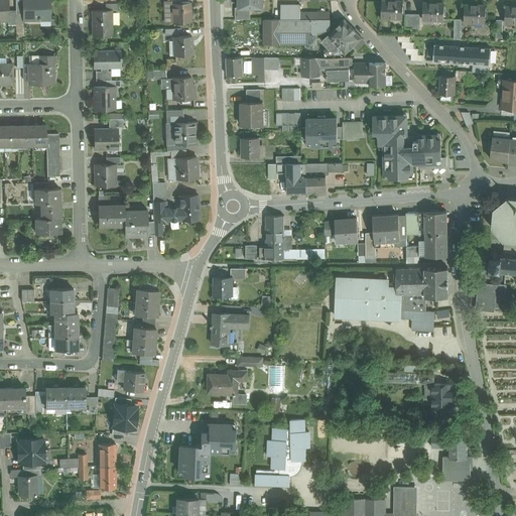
[(7,0),(0,0),(0,20),(8,20),(8,10),(7,0)]
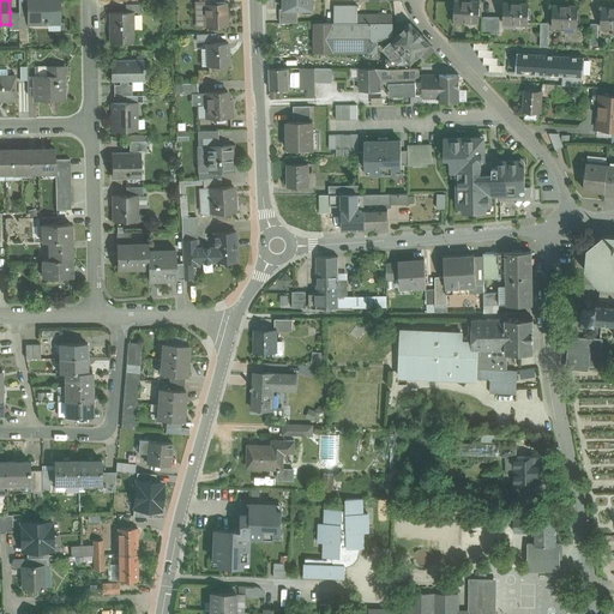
[(28,0),(18,0),(19,12),(19,17),(28,17),(28,0)]
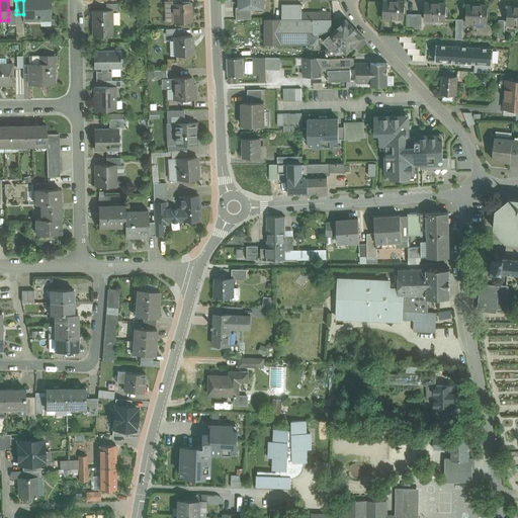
[(50,0),(23,0),(23,14),(24,19),(40,19),(51,19),(50,0)]
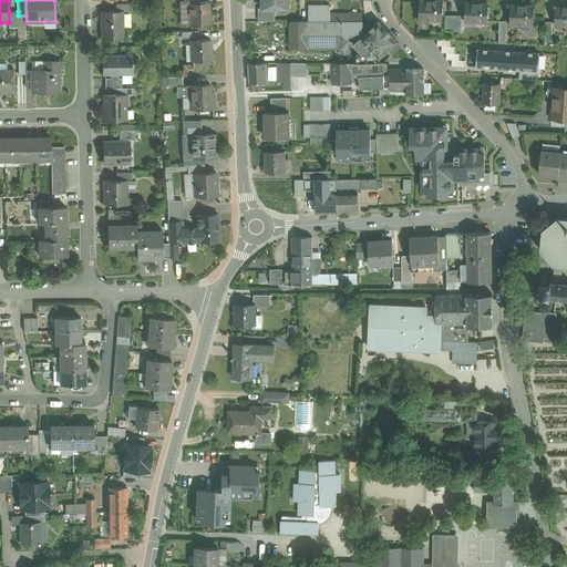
[(184,26),(191,24),(189,3),(197,3),(197,0),(185,1),(183,1),(184,26)]
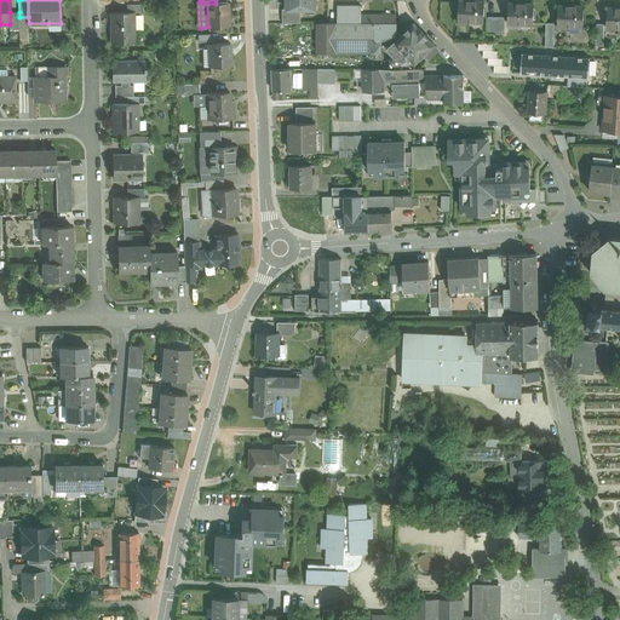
[(484,1),(459,1),(459,21),(483,22),(484,1)]
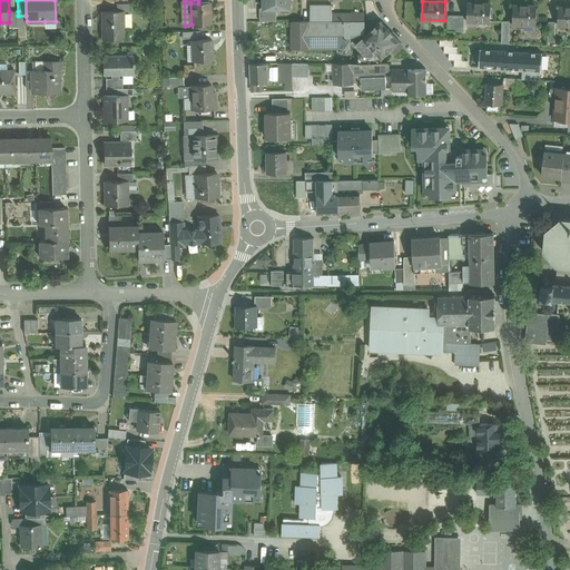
[(198,3),(190,3),(192,25),(210,25),(210,15),(209,15),(208,2),(198,3)]
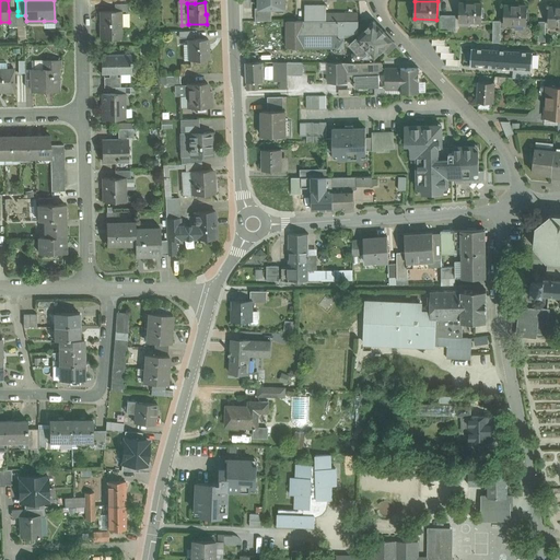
[(482,3),(459,3),(459,21),(481,22),(482,3)]
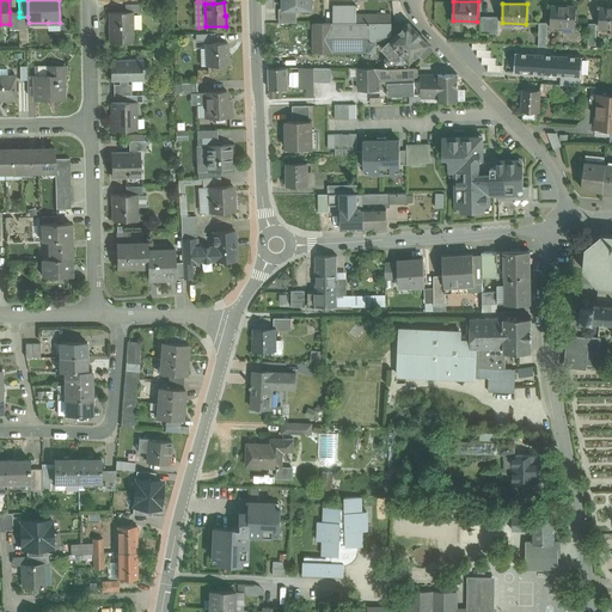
[(334,23),(356,23),(356,14),(356,5),(334,5),(334,23)]
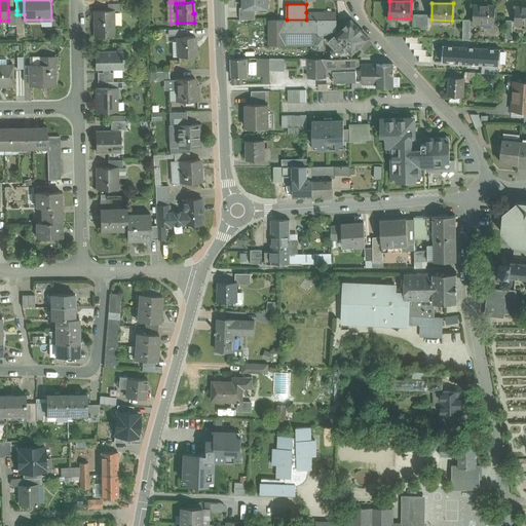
[(495,5),(474,5),(474,22),(494,23),(495,5)]
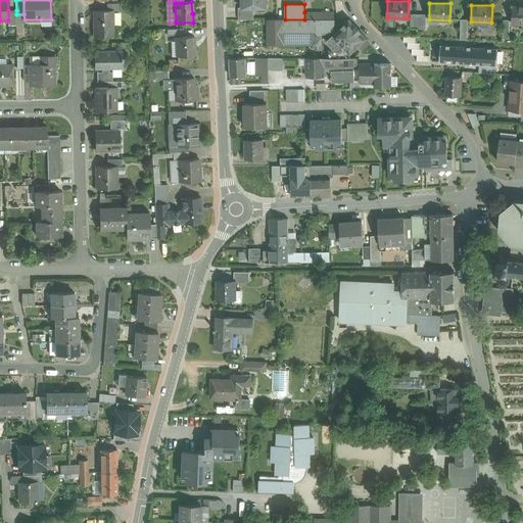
[(522,6),(513,6),(512,24),(522,22),(522,6)]
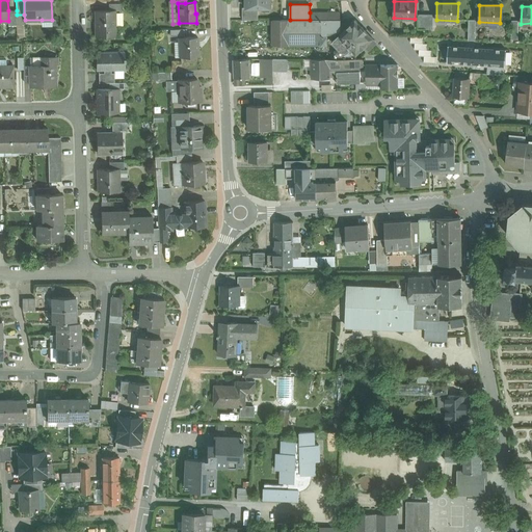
[(258,8),(246,8),(246,7),(242,7),(242,20),(258,20),(258,8)]
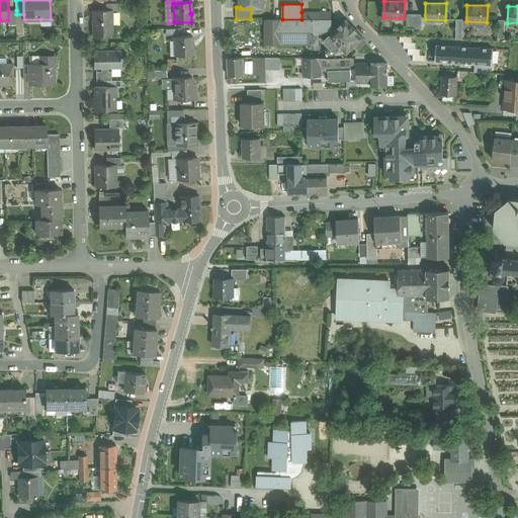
[(16,14),(16,10),(8,10),(8,20),(8,24),(16,24),(16,14)]
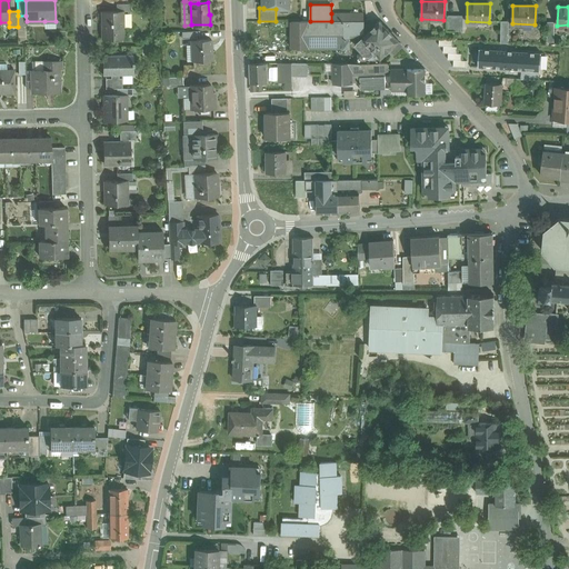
[(117,11),(102,11),(102,39),(123,39),(123,11),(117,11)]
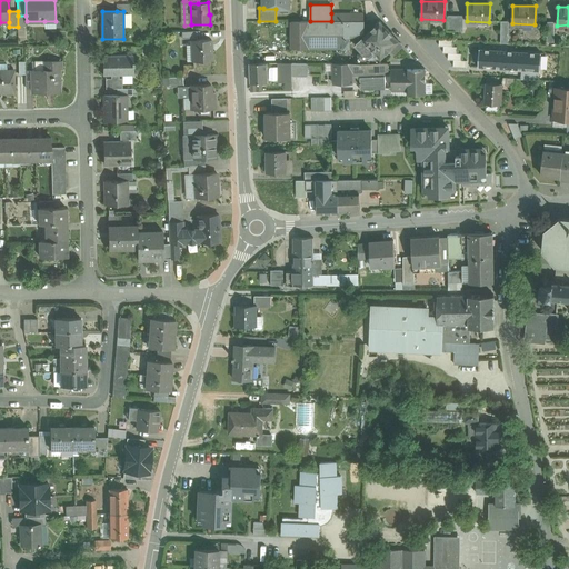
[(457,16),(448,15),(447,30),(456,31),(457,16)]
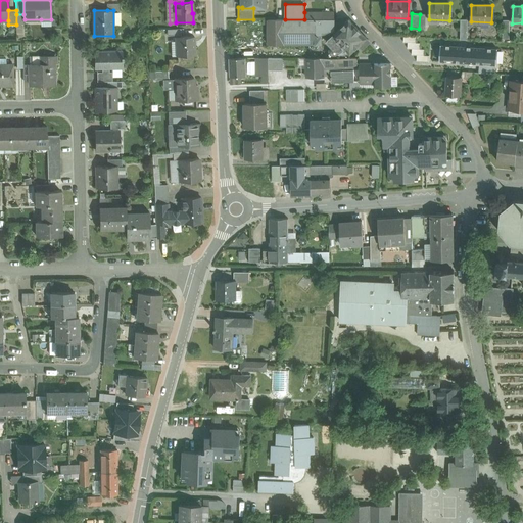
[(285,19),(269,19),(269,44),(322,43),(322,34),(335,34),(335,19),(304,19),(285,19)]
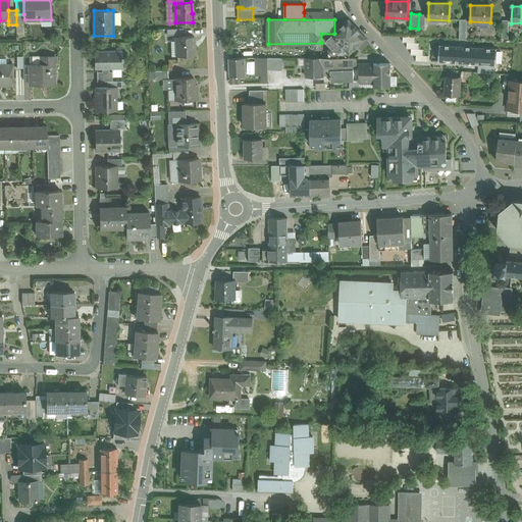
[(363,35),(349,19),(335,32),(347,44),(351,47),(352,46),(362,37),(363,35)]
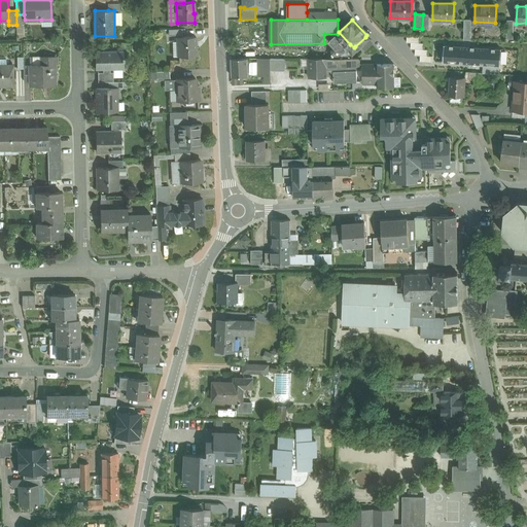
[(350,44),(339,32),(329,41),(339,50),(343,50),(350,44)]
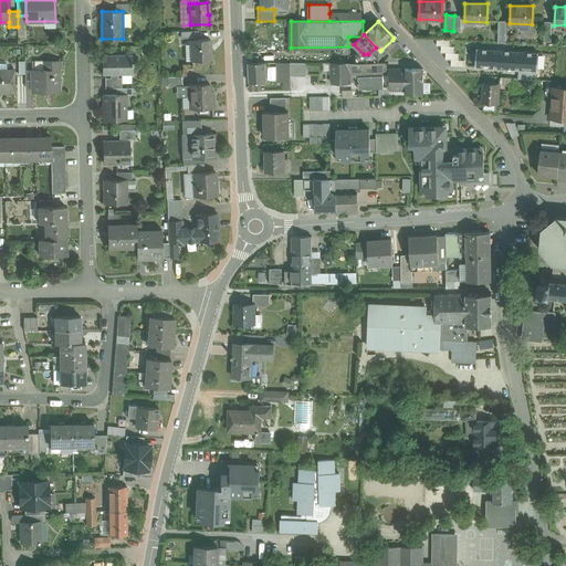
[(210,40),(190,40),(191,61),(211,61),(210,40)]
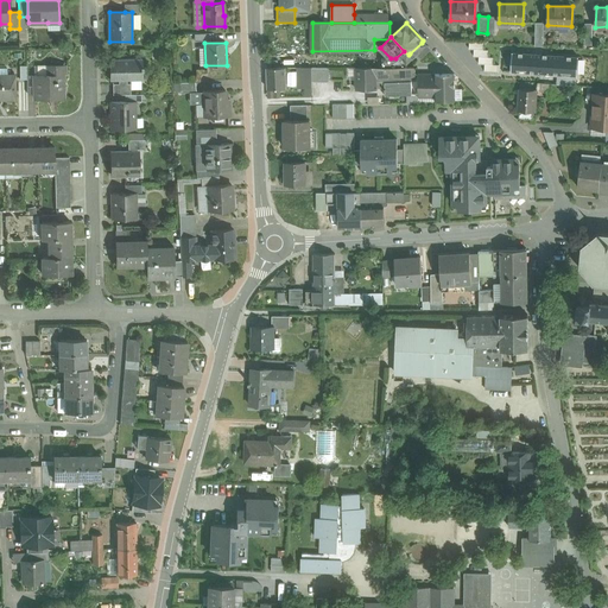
[(422,43),(410,54),(417,61),(428,49),(422,43)]
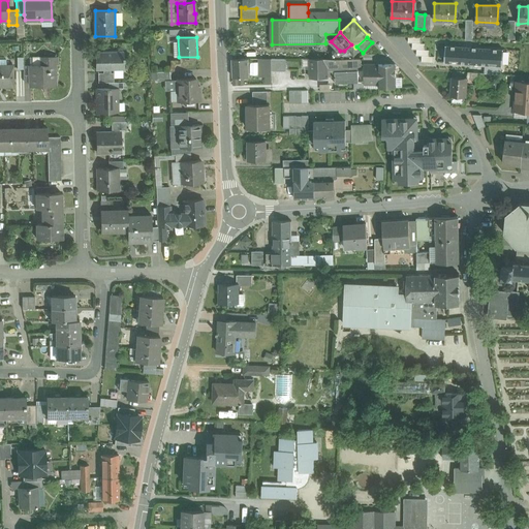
[(440,43),(437,43),(435,64),(455,65),(456,44),(440,43)]
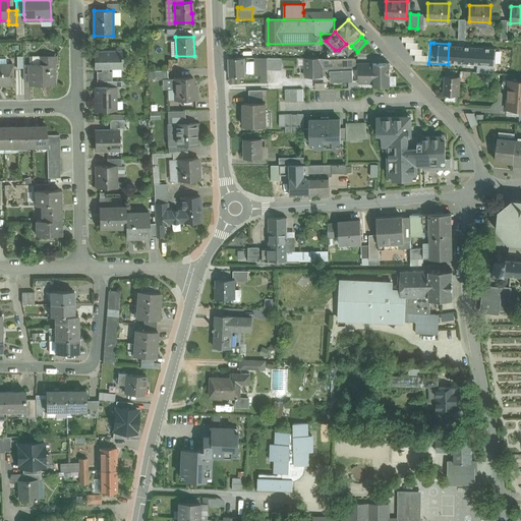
[(349,57),(350,47),(346,44),(339,50),(335,50),(328,50),(328,58),(333,58),(349,57)]
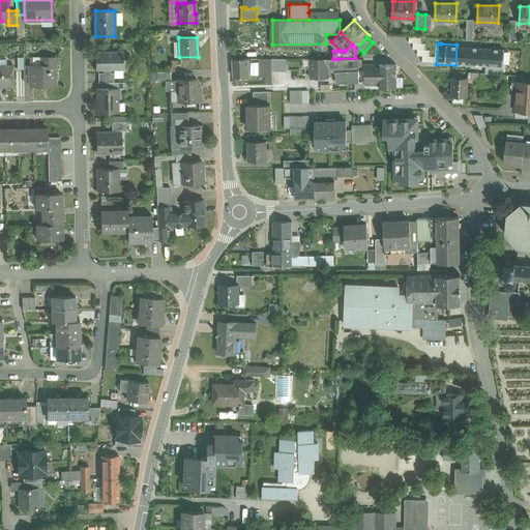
[(124,52),(96,52),(96,70),(124,69),(124,63),(125,63),(124,58),(124,52)]
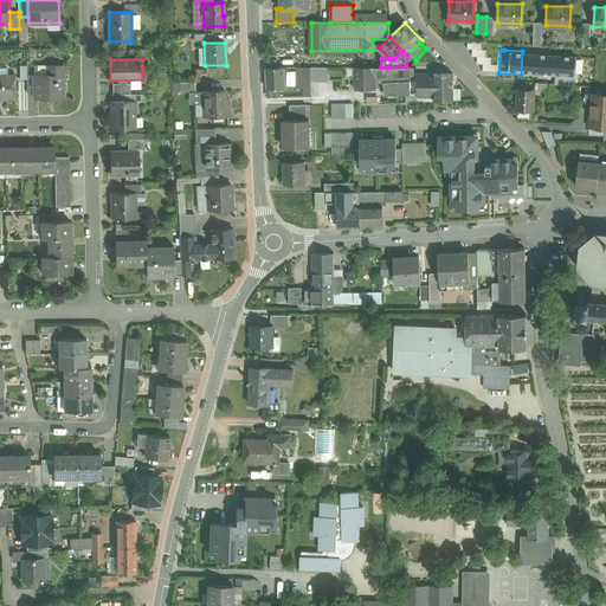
[(63,65),(47,65),(47,75),(34,76),(34,94),(34,100),(52,98),(52,97),(63,97),(63,65)]
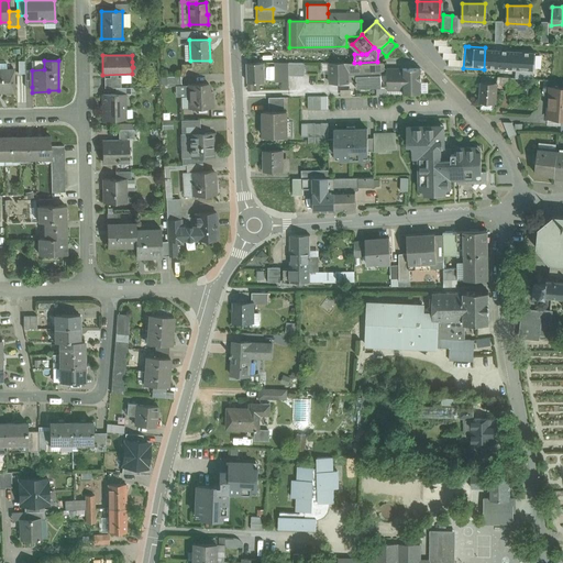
[(377,62),(360,63),(354,63),(348,63),(348,75),(356,75),(385,74),(385,62),(377,62)]
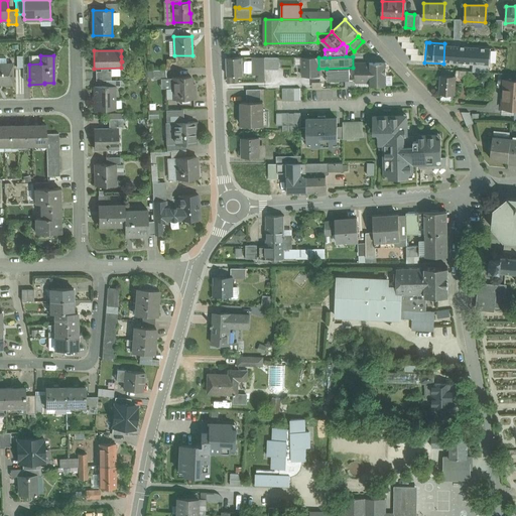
[(243,76),(243,57),(227,57),(227,76),(243,76)]
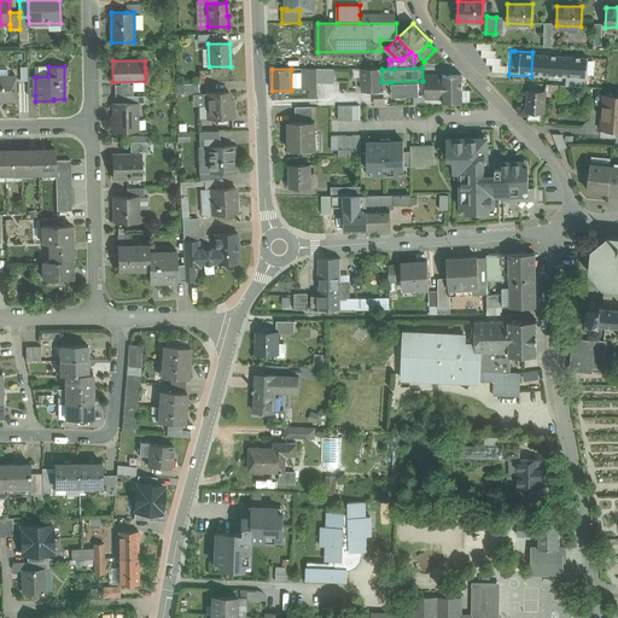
[(318,69),(303,69),(303,89),(308,89),(318,89),(318,83),(318,69)]
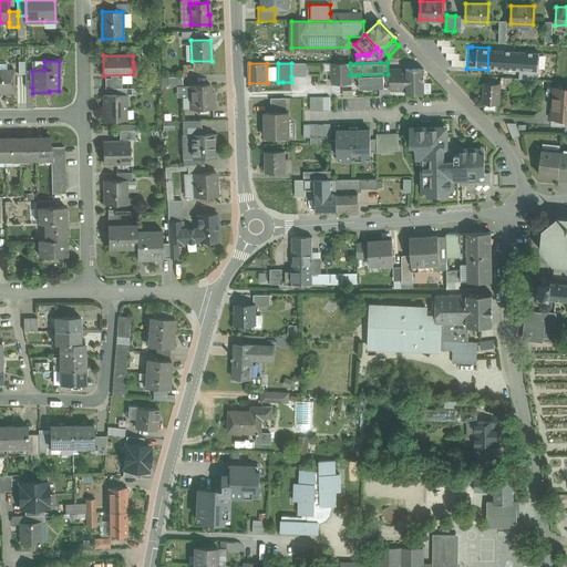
[(306,63),(291,63),(291,76),(306,76),(306,63)]
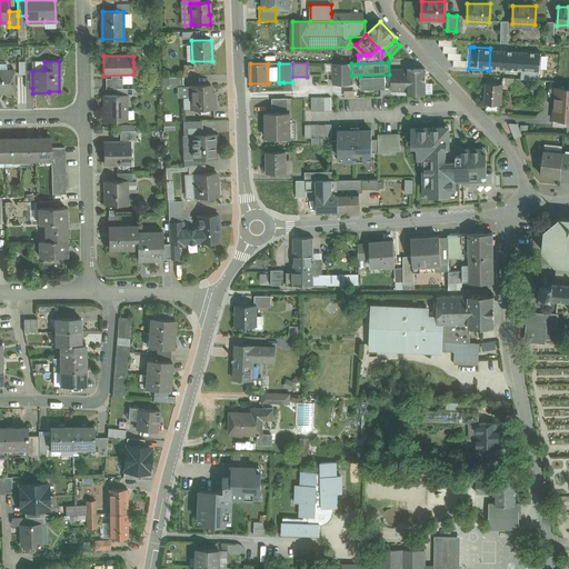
[(351,63),(333,63),(333,75),(335,85),(352,83),(351,76),(351,63)]
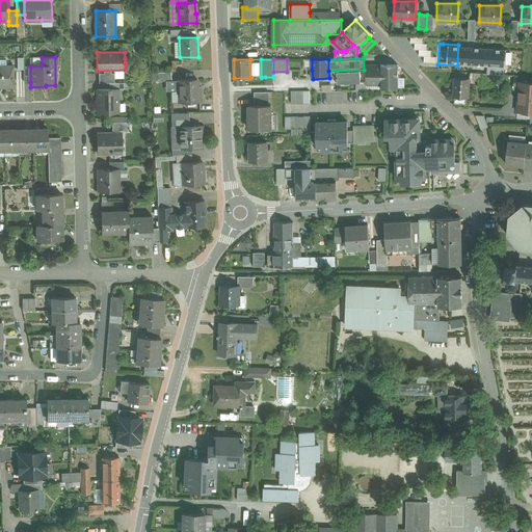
[(398,64),(380,64),(380,65),(366,65),(366,69),(367,82),(367,84),(381,85),(381,88),(398,88),(398,76),(398,64)]
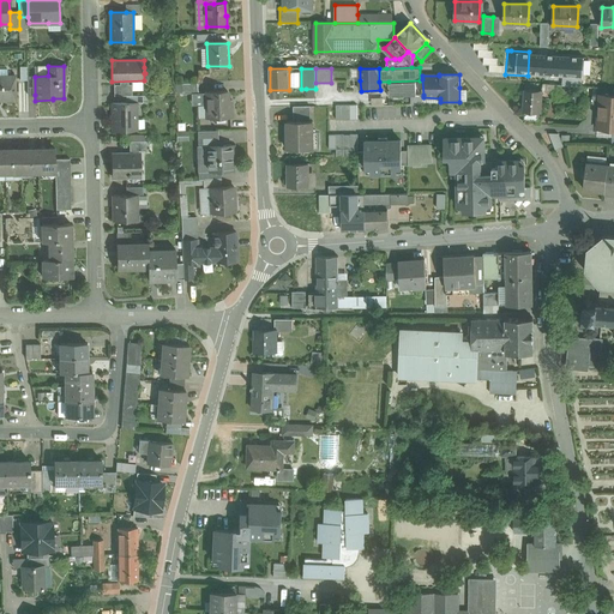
[(16,76),(0,76),(0,101),(16,101),(16,76)]
